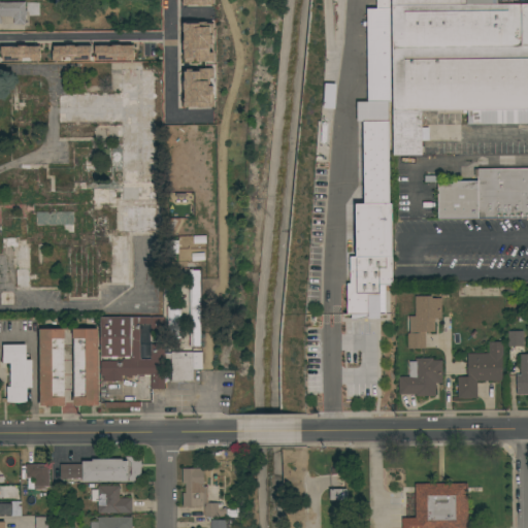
[(527,124),(527,4),(463,5),(463,0),(393,0),(395,156),(424,156),(423,125),(527,124)]
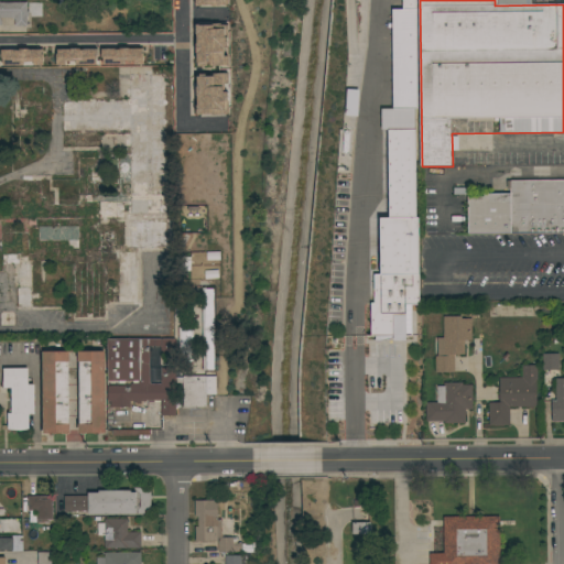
[(26,18),(0,18),(0,2),(26,2),(26,18)]
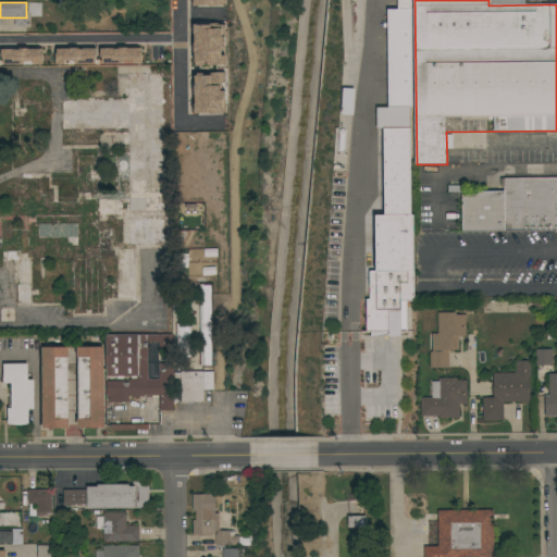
[(192,66),(224,65),(223,24),(190,25),(192,66)]
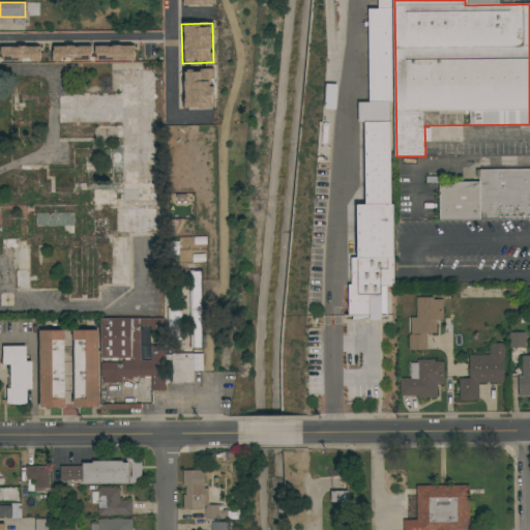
[(0,46),(0,61),(37,62),(37,47),(0,46)]
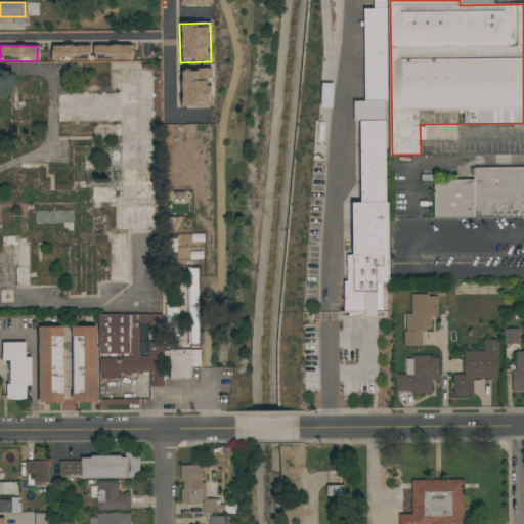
[(88,45),(49,46),(49,61),(88,61),(88,45)]
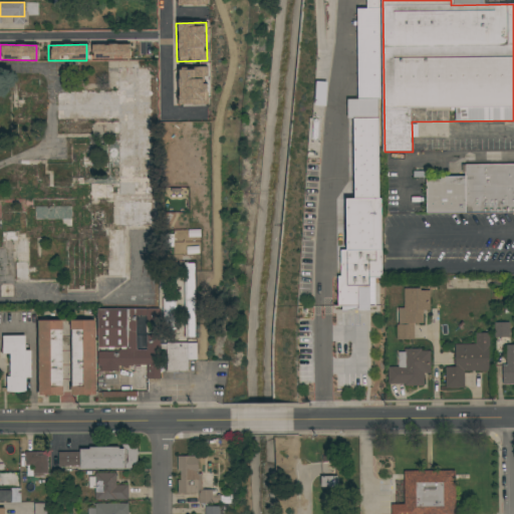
[(90,44),(90,60),(129,59),(127,44),(90,44)]
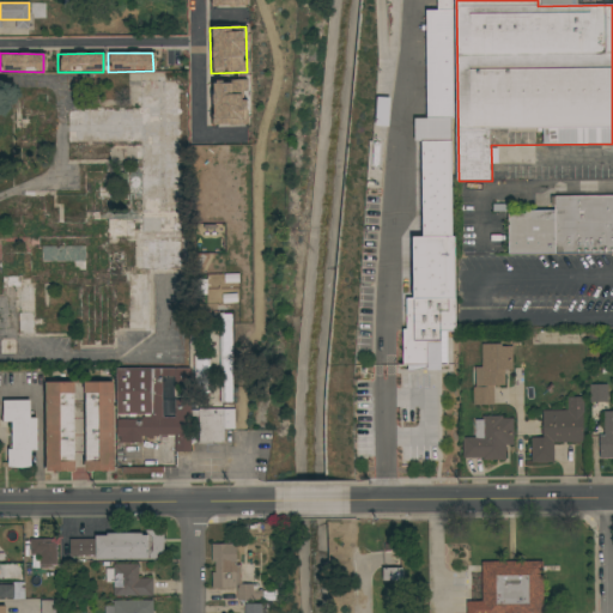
[(182,235),(138,235),(134,236),(126,236),(126,238),(108,238),(108,255),(111,255),(111,252),(121,252),(121,254),(125,254),(125,283),(115,283),(115,286),(113,286),(113,290),(115,290),(115,299),(113,299),(113,307),(116,307),(116,316),(113,316),(113,344),(80,345),(80,316),(77,316),(77,307),(80,307),(80,299),(77,299),(77,290),(79,290),(79,286),(83,286),(83,284),(29,284),(29,280),(22,280),(22,286),(34,286),(34,319),(36,319),(36,326),(34,326),(34,333),(17,333),(17,292),(19,292),(19,287),(17,287),(17,290),(13,290),(13,289),(6,289),(6,283),(2,283),(2,296),(0,296),(0,253),(29,253),(29,249),(24,249),(24,243),(11,243),(11,224),(18,224),(18,195),(29,195),(29,193),(34,193),(34,195),(43,195),(43,223),(47,223),(47,218),(53,218),(53,223),(89,223),(89,212),(84,212),(84,171),(108,171),(108,211),(137,211),(137,145),(65,145),(65,108),(137,108),(137,77),(181,77),(182,235)]
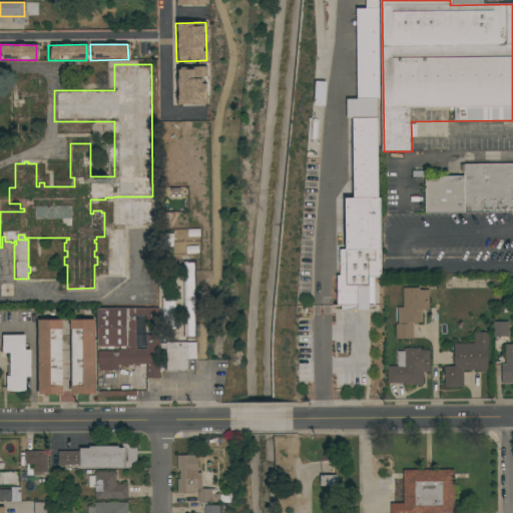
[(206,104),(205,80),(205,67),(175,68),(176,104),(206,104)]
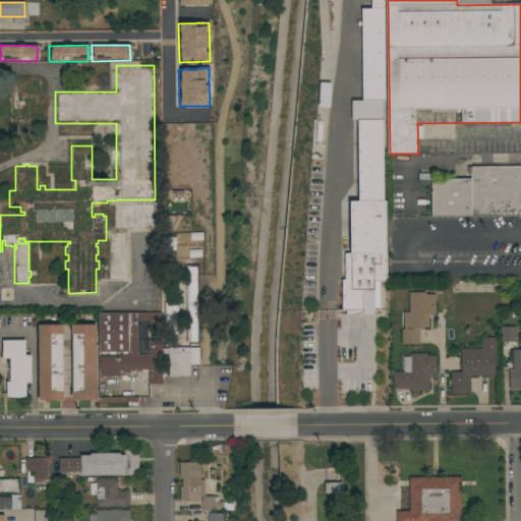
[(383,120),(356,120),(357,201),(348,201),(349,254),(341,254),(342,314),(372,314),(371,282),(384,282),(383,120)]
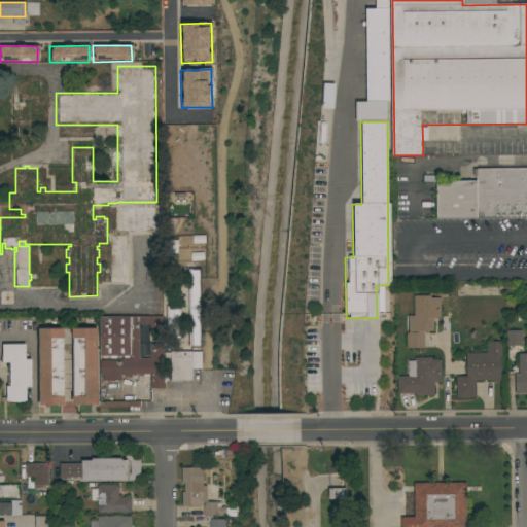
[(526,216),(477,217),(477,218),(436,218),(436,181),(476,181),(476,169),(526,168),(526,216)]
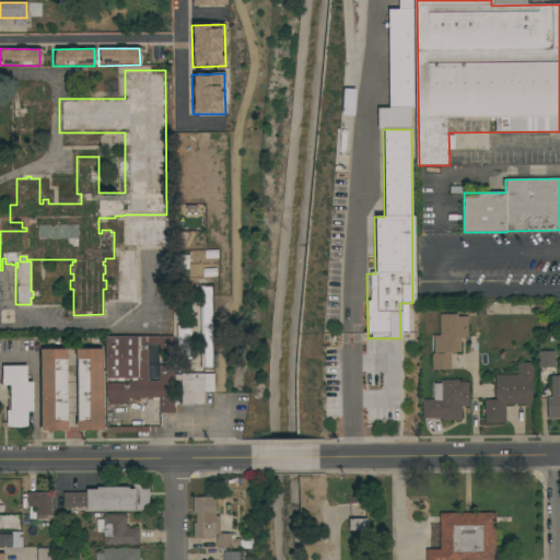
[(136,300),(116,300),(116,251),(136,251),(136,300)]
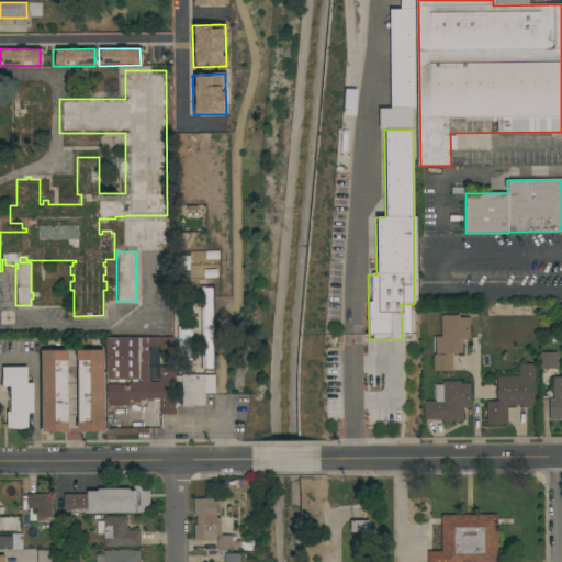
[(213,369),(201,369),(200,288),(212,288),(213,369)]
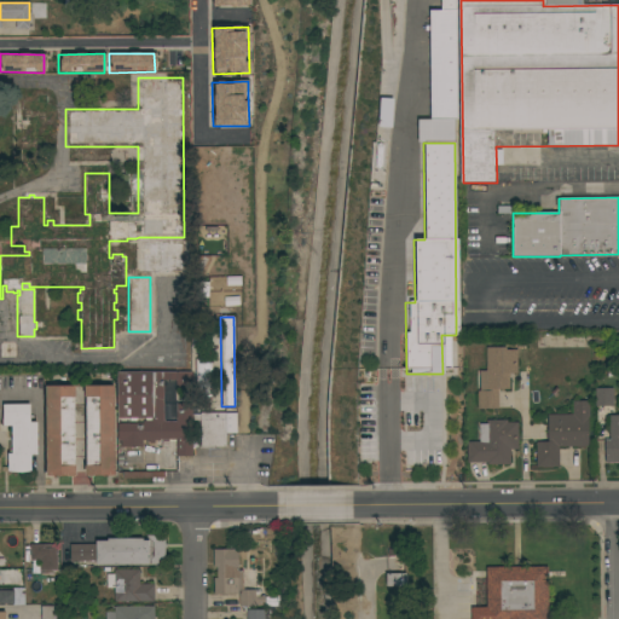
[(191,348),(191,323),(207,323),(206,348),(191,348)]
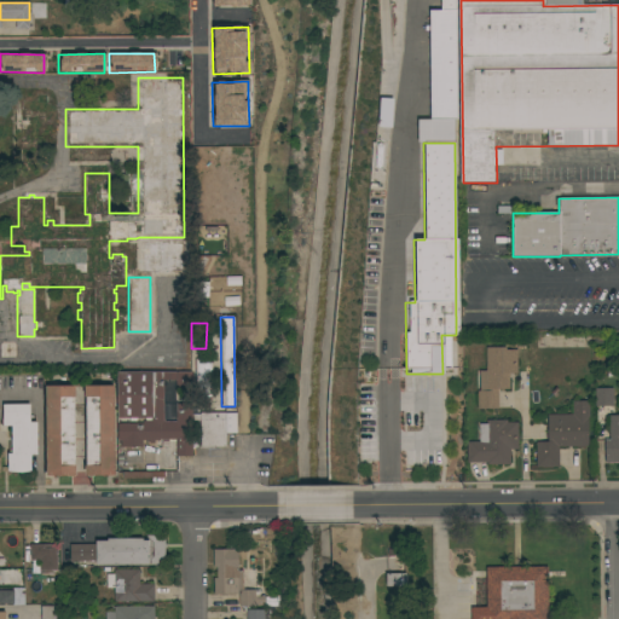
[(0,357),(0,343),(15,343),(15,357),(0,357)]
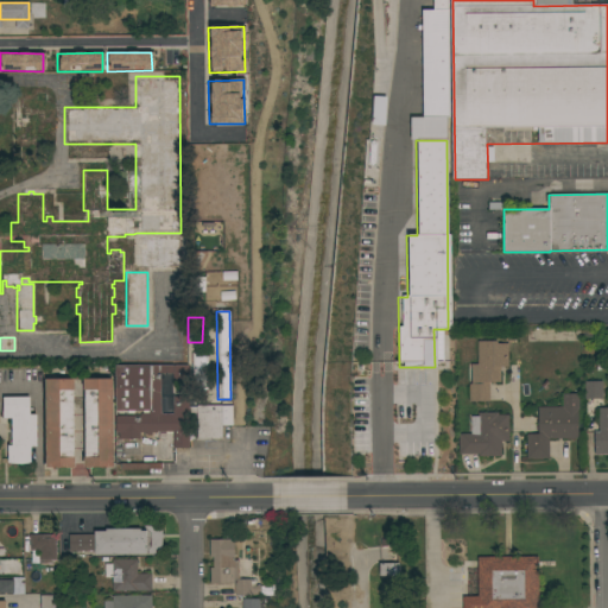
[(477,363),(476,341),(496,341),(496,343),(507,343),(507,367),(499,367),(500,382),(488,382),(489,401),(469,401),(468,384),(470,384),(470,365),(477,363)]
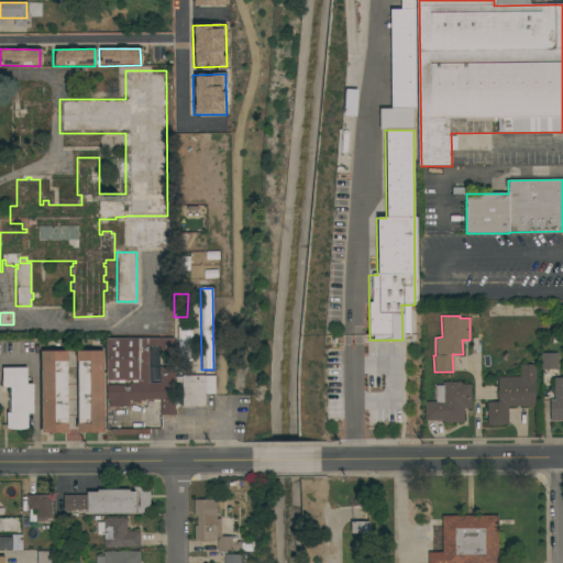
[(177,327),(180,327),(180,324),(186,324),(186,327),(192,327),(192,351),(177,351),(177,327)]
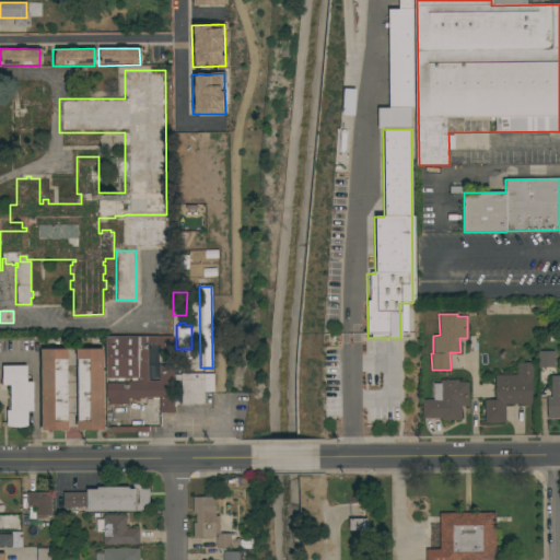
[(174,412),(160,412),(159,397),(144,397),(144,398),(139,398),(139,400),(135,400),(135,398),(129,398),(129,404),(108,404),(108,398),(106,398),(106,383),(129,383),(129,381),(136,381),(136,377),(106,377),(105,337),(173,336),(173,352),(159,352),(159,351),(155,351),(155,365),(173,365),(173,375),(173,381),(174,412)]
